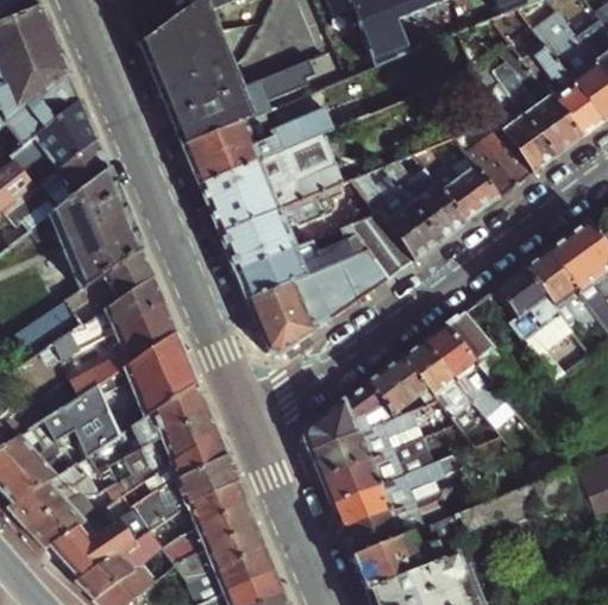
[(0,21),(42,5),(39,0),(0,0),(0,21)]
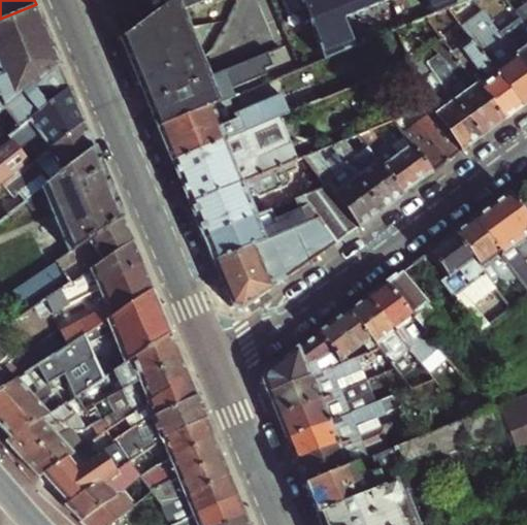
[(179,8),(198,0),(168,0),(119,36),(144,101),(208,75),(179,8)]
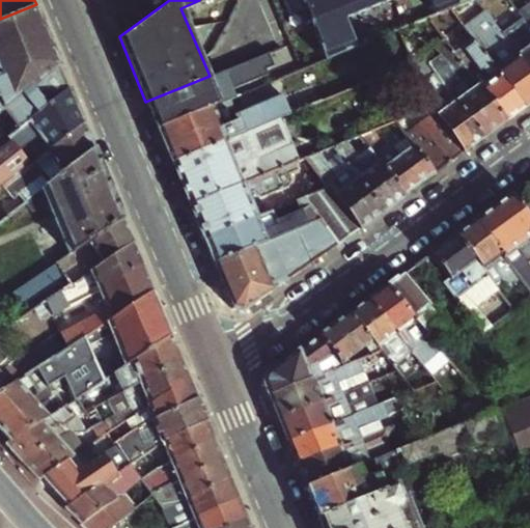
[(120,0),(124,9),(146,0),(120,0)]
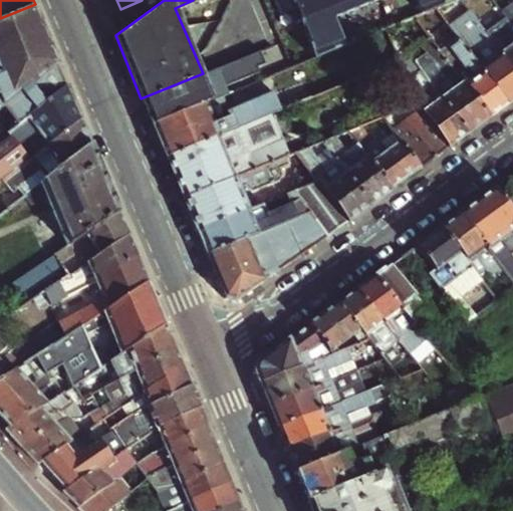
[(272,0),(278,14),(292,8),(301,31),(312,56),(363,34),(388,24),(413,14),(437,4),(446,0),(272,0)]
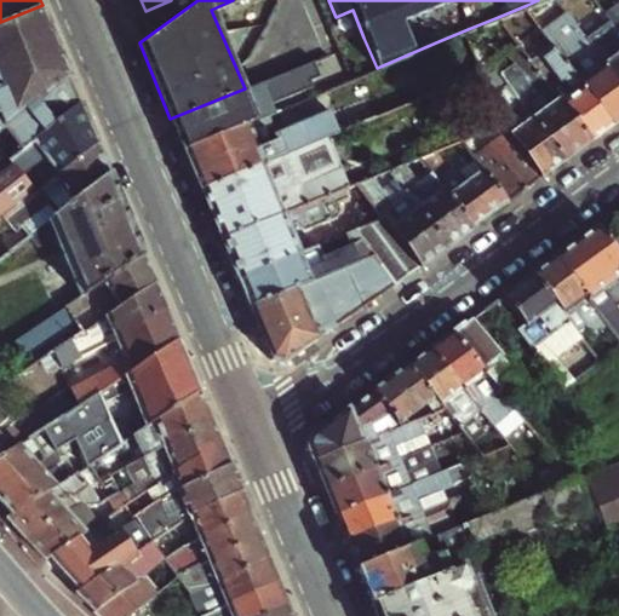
[(0,161),(81,97),(43,5),(0,22),(0,161)]
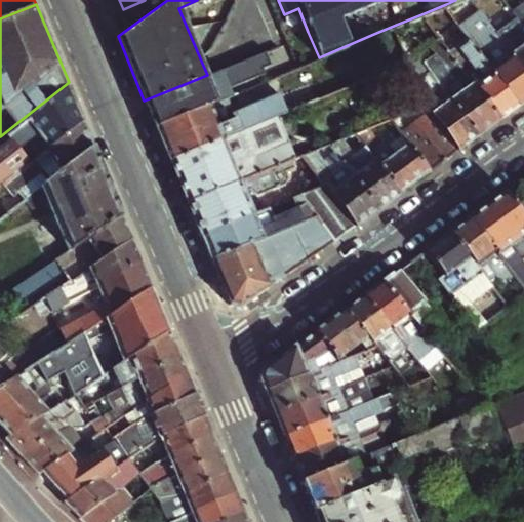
[(495,32),(523,70),(523,24),(517,15),(495,32)]
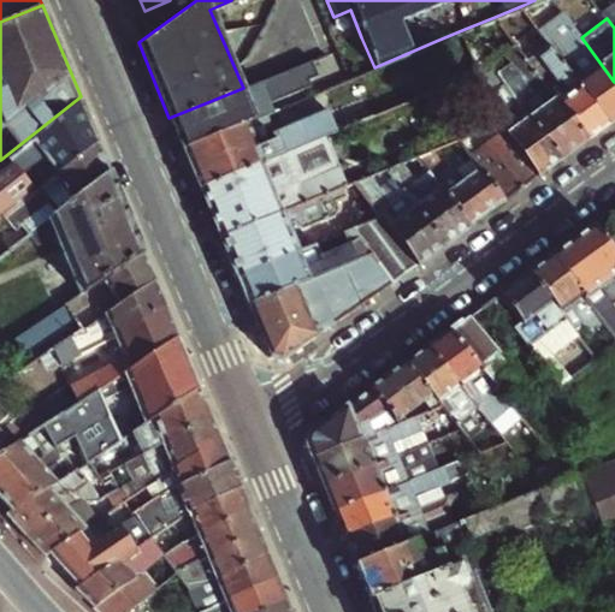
[(608,120),(614,116),(614,82),(581,37),(573,25),(560,35),(551,42),(577,77),(608,120)]
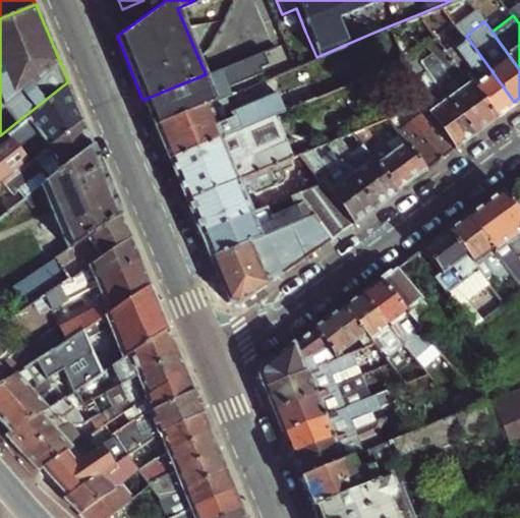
[(436,60),(425,68),(473,132),(495,117),(459,68),(446,50),(434,34),(422,42),(436,60)]
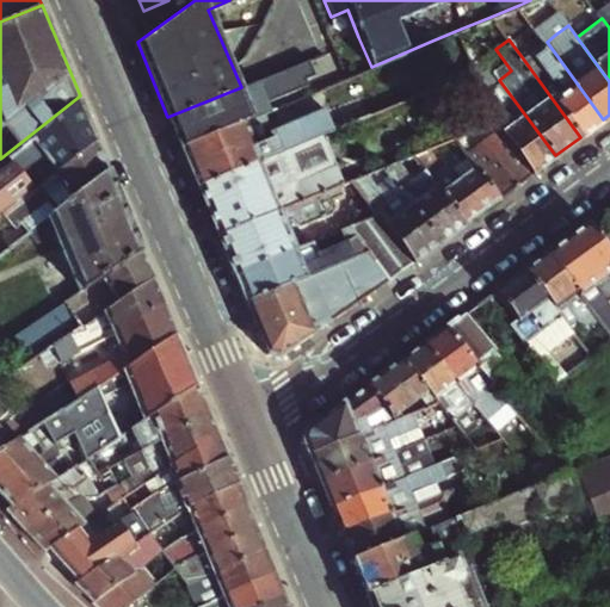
[(538,80),(580,137),(603,119),(572,76),(547,42),(523,59),(538,80)]
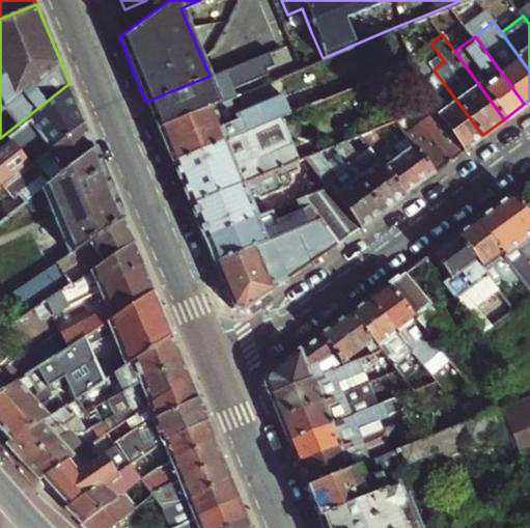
[(272,62),(267,51),(210,76),(145,102),(156,127),(231,95),(228,88),(266,73),(262,65),(272,62)]
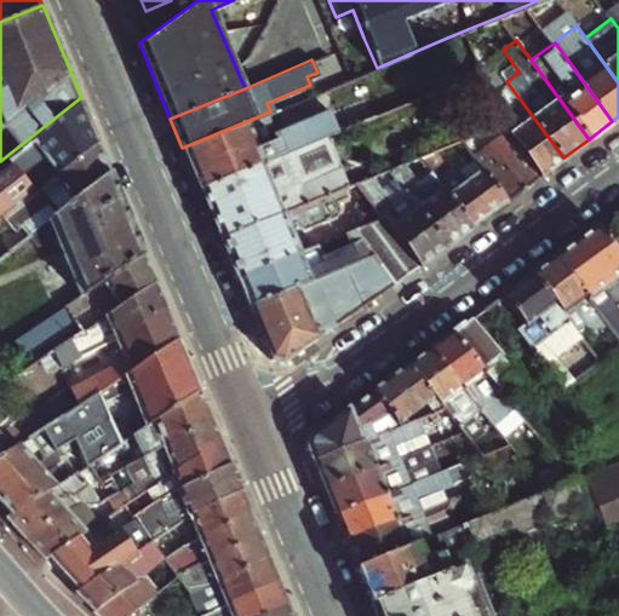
[(563,157),(506,81),(492,61),(473,75),(482,99),(500,124),(539,176),(563,157)]
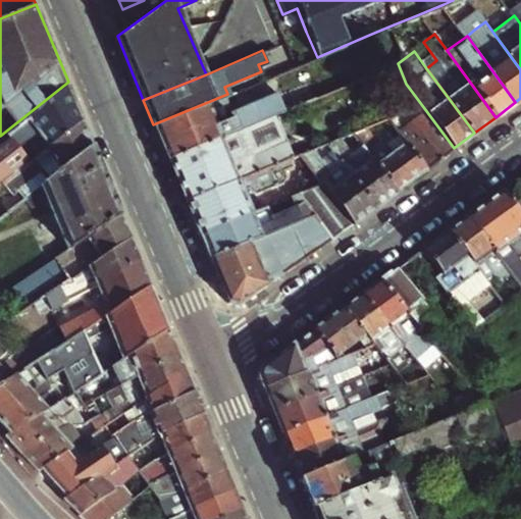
[(0,184),(5,180),(30,161),(18,146),(31,137),(33,126),(48,146),(83,118),(68,82),(0,136),(0,184)]
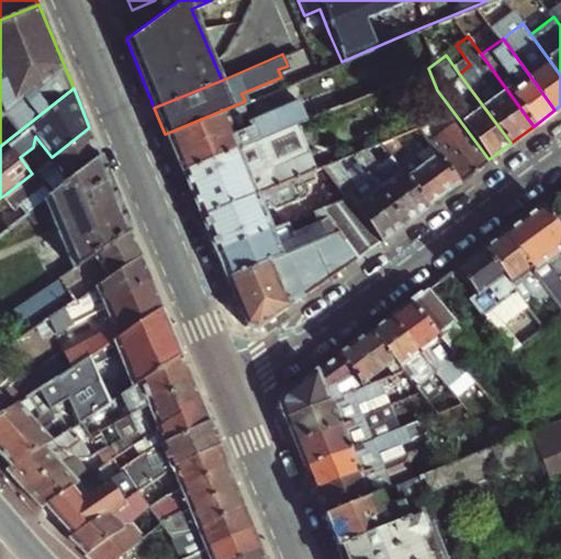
[(181,172),(261,138),(296,124),(315,116),(306,94),(251,118),(245,101),(165,134),(181,172)]
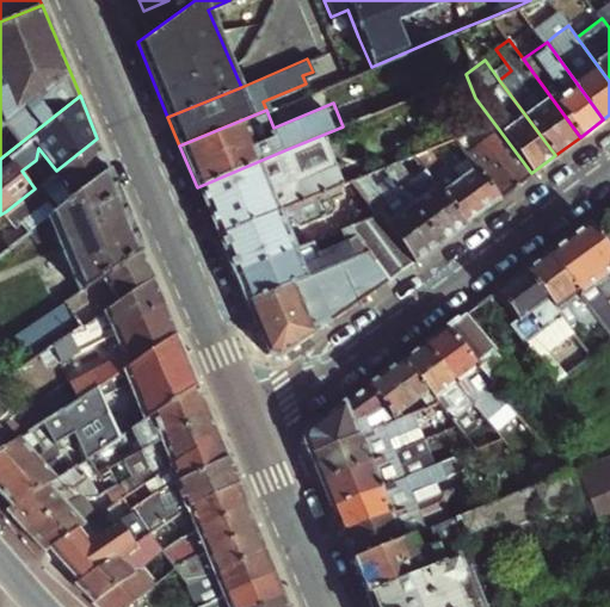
[(467,155),(499,197),(531,173),(493,122),(454,137),(467,155)]
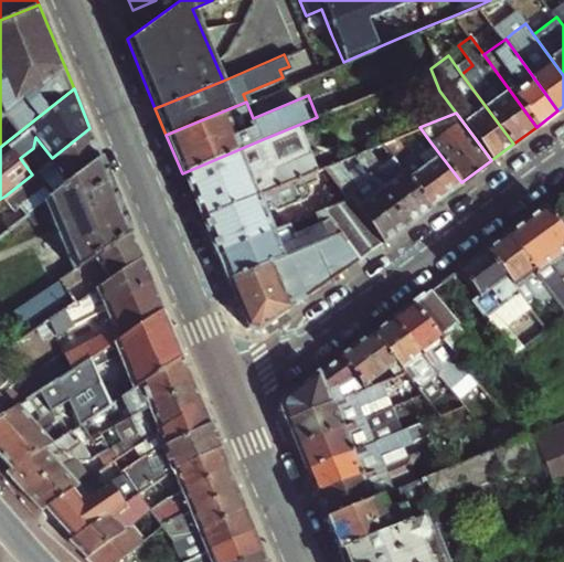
[(316,170),(317,170),(309,151),(298,125),(263,139),(182,173),(201,216),(316,170)]
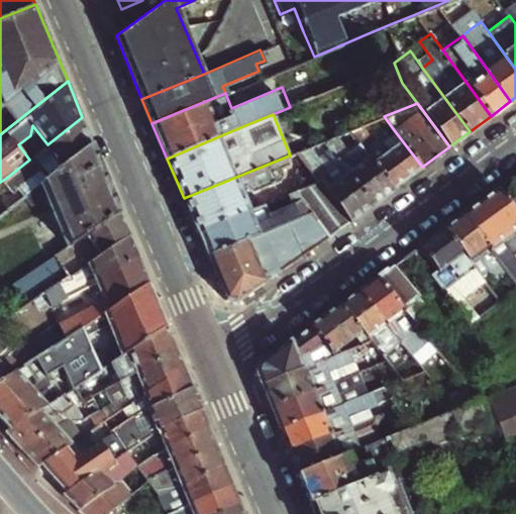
[(92,139),(82,117),(47,144),(29,160),(5,179),(13,189),(18,186),(25,194),(92,139)]
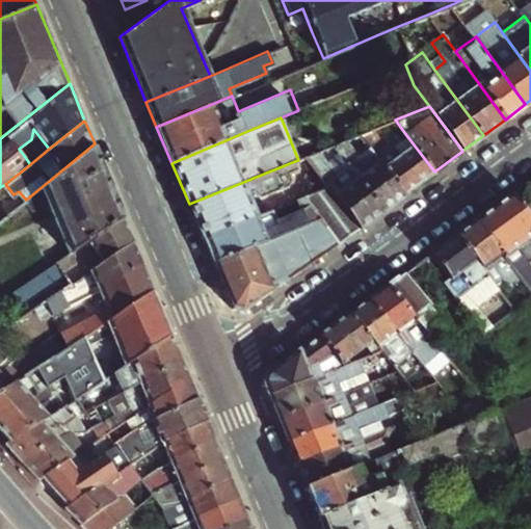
[(373,153),(404,194),(434,172),(406,135),(393,146),(387,143),(373,153)]
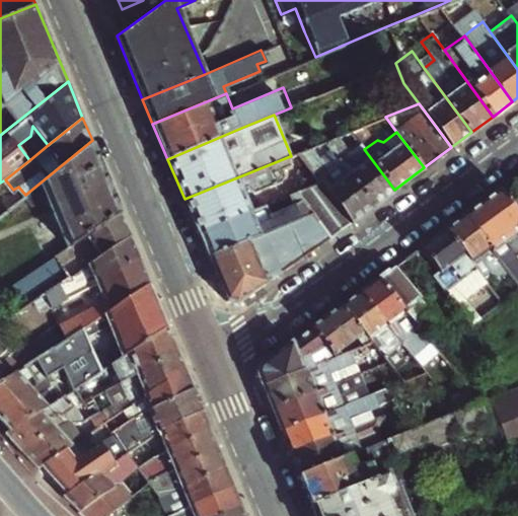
[(325,142),(338,158),(372,205),(394,190),(364,149),(360,143),(349,151),(338,136),(325,142)]
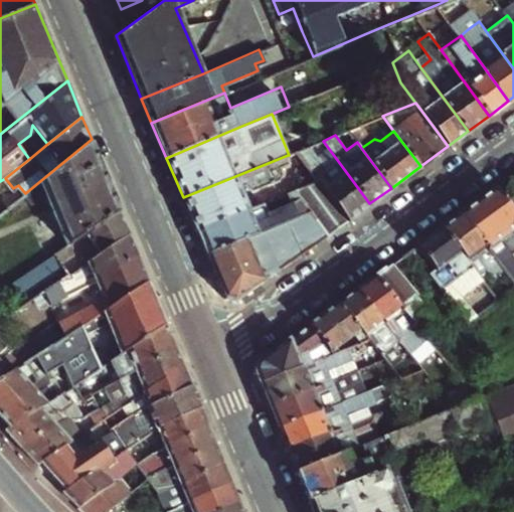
[(120,207),(92,139),(25,193),(31,201),(48,195),(65,233),(57,236),(60,242),(55,244),(57,249),(62,245),(67,242),(75,236),(120,207)]
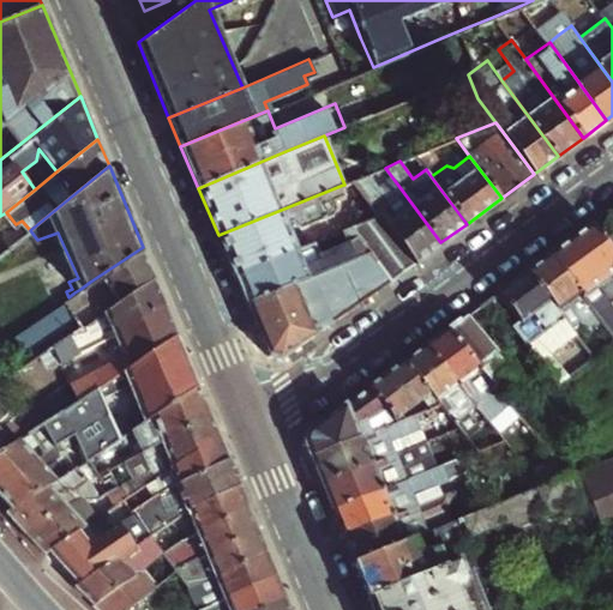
[(440,242),(400,187),(384,197),(368,174),(352,181),(376,212),(413,263),(440,242)]
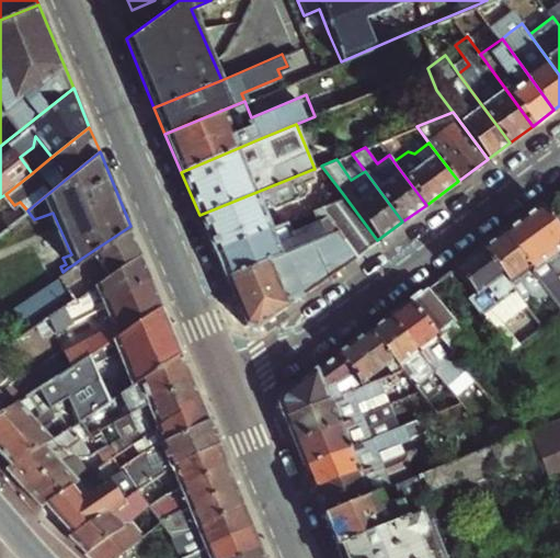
[(214,250),(270,226),(261,204),(267,201),(275,204),(305,192),(305,189),(307,186),(305,181),(316,175),(313,169),(200,215),(214,250)]
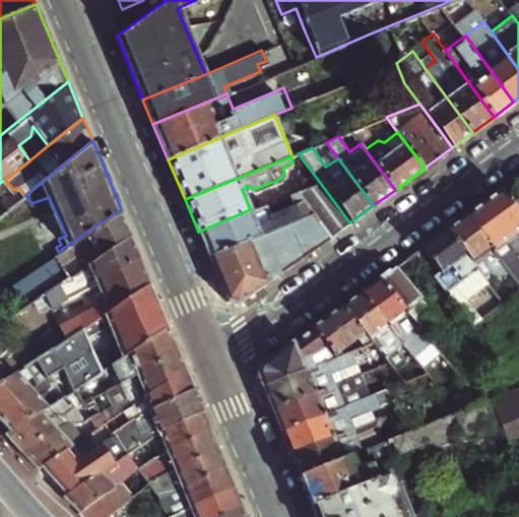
[(329,238),(349,222),(318,180),(288,193),(299,216),(310,211),(329,238)]
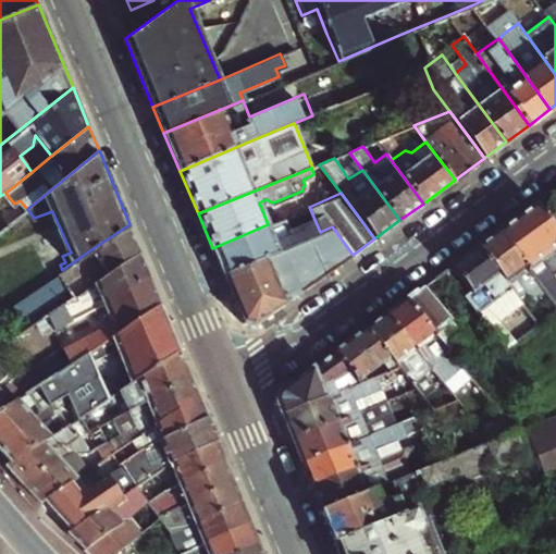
[(0,230),(9,223),(0,210),(4,207),(0,200),(0,230)]
